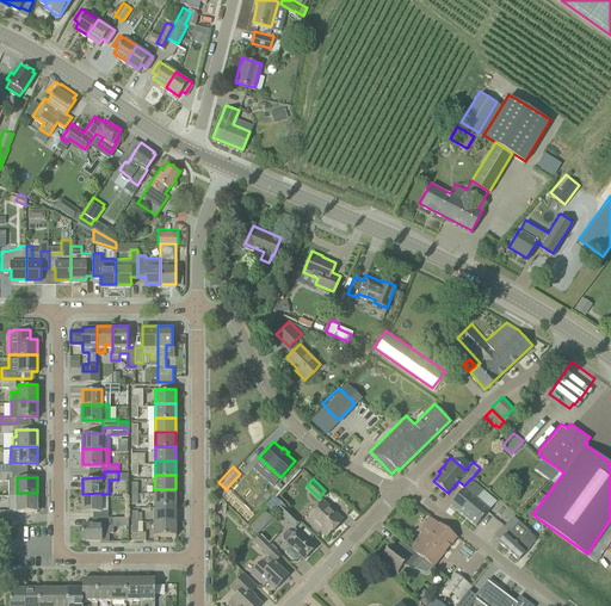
[(470,478),(464,486),(450,502),(451,502),(476,524),(489,507),(476,496),(483,488),(471,478),(470,480),(470,478)]
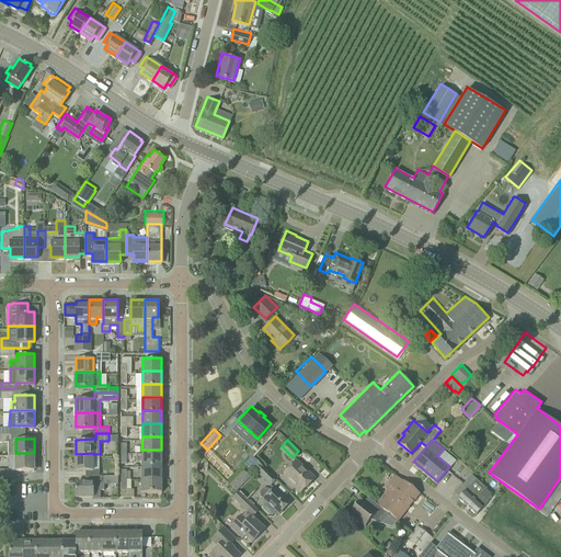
[(161,450),(141,450),(141,463),(161,464),(161,450)]
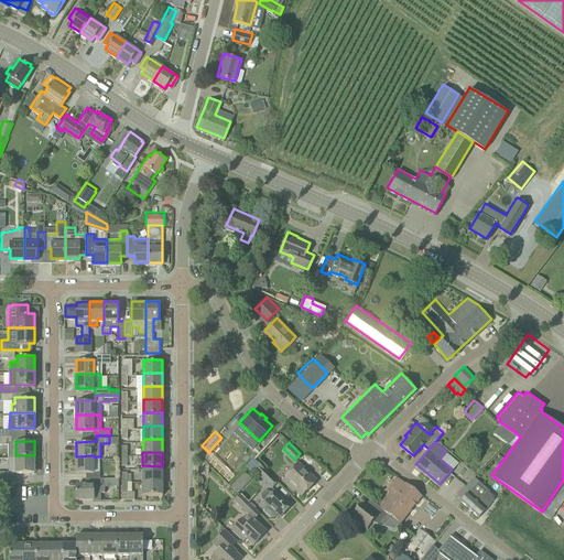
[(8,455),(8,470),(11,470),(15,470),(15,471),(34,471),(34,455),(15,455),(8,455)]
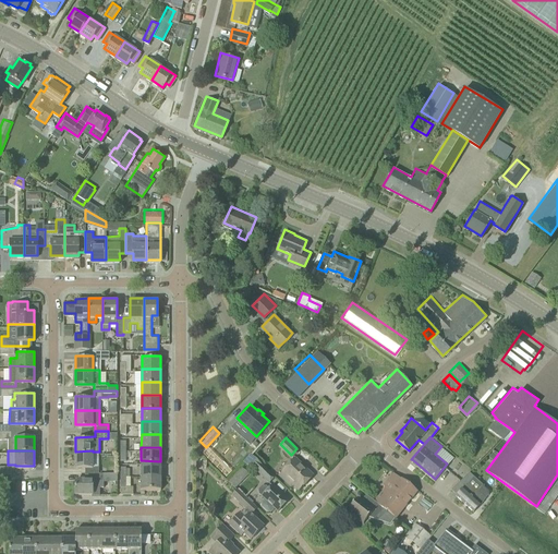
[(85,466),(85,471),(99,471),(99,465),(92,465),(93,452),(93,450),(75,452),(75,466),(85,466)]
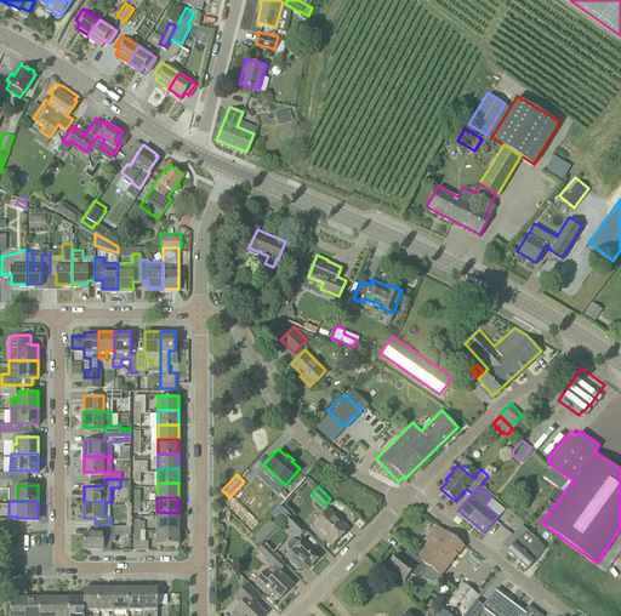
[(325,535),(332,542),(347,526),(328,507),(314,522),(320,528),(317,531),(324,537),(325,535)]
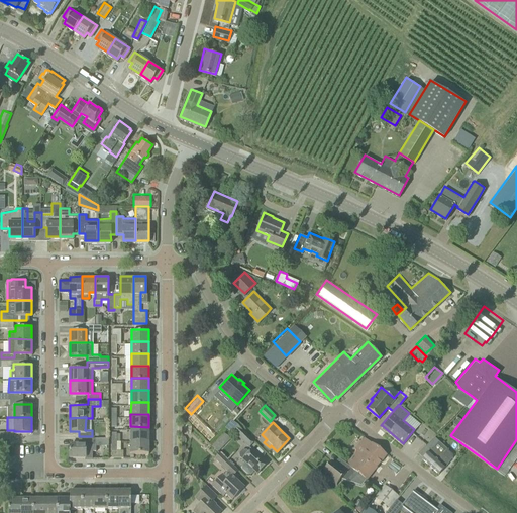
[(148,439),(148,427),(130,426),(130,439),(148,439)]
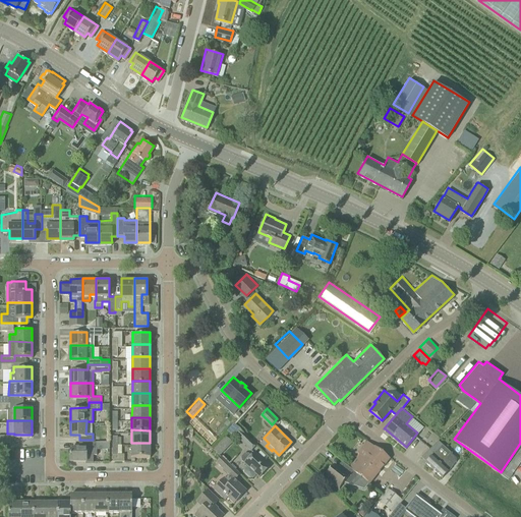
[(251,448),(255,443),(244,432),(240,437),(251,448)]
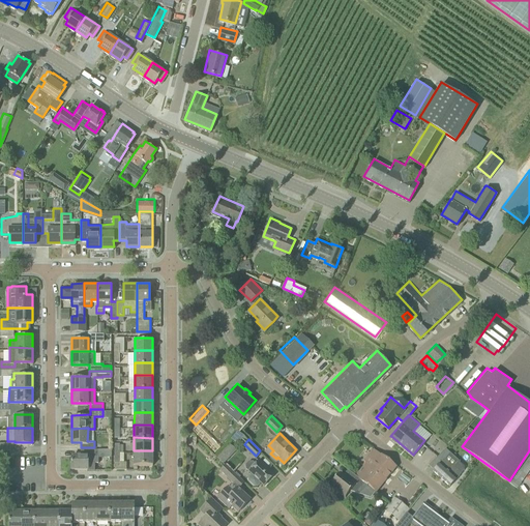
[(224,462),(235,447),(226,440),(214,455),(224,462)]
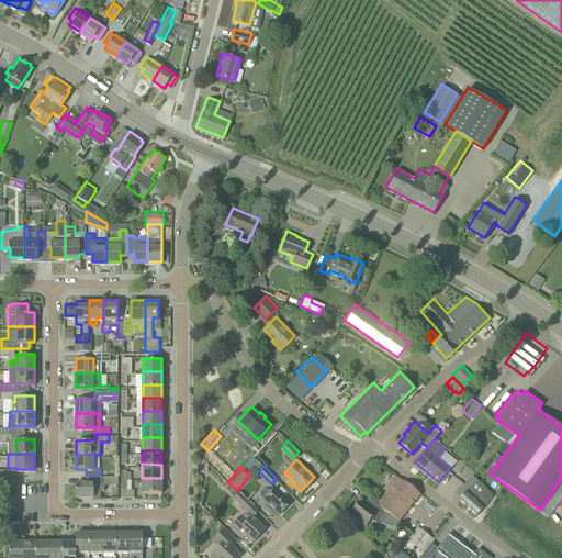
[(471,475),(470,475),(461,483),(467,488),(459,497),(476,513),(483,506),(492,495),(492,492),(485,487),(486,486),(472,473),(471,475)]
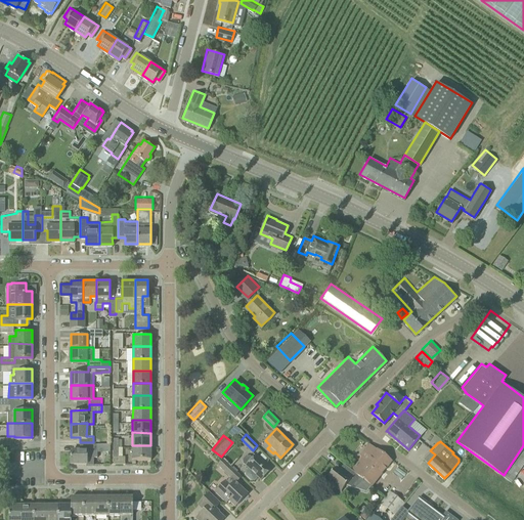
[(97,442),(93,442),(80,442),(80,448),(71,448),(71,462),(86,462),(86,456),(97,456),(97,448),(97,442)]
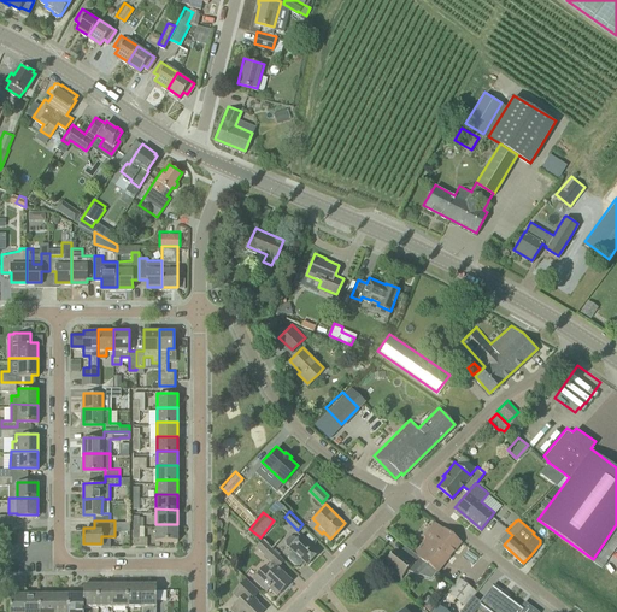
[(177,539),(177,524),(156,524),(156,539),(177,539)]
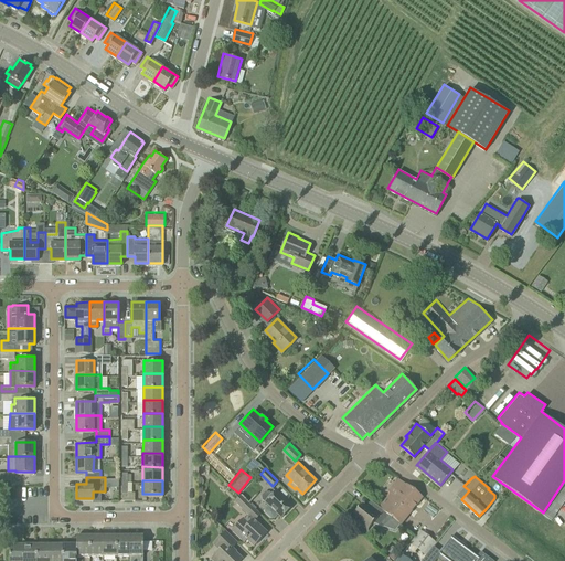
[(380,505),(391,514),(401,521),(422,495),(406,483),(396,495),(391,490),(380,505)]
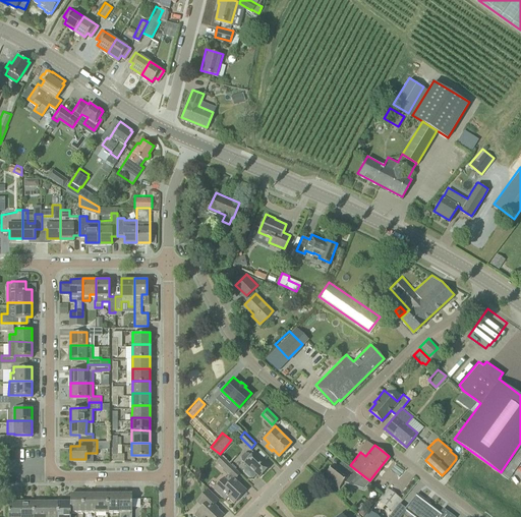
[(259,474),(269,465),(254,451),(251,454),(248,451),(244,451),(241,454),(241,458),(247,463),(244,467),(244,470),(250,475),(252,475),(256,472),(259,474)]
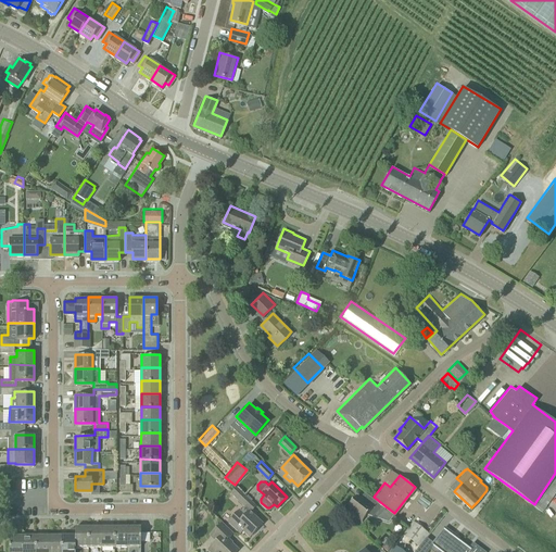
[(245,503),(251,498),(237,485),(231,490),(245,503)]
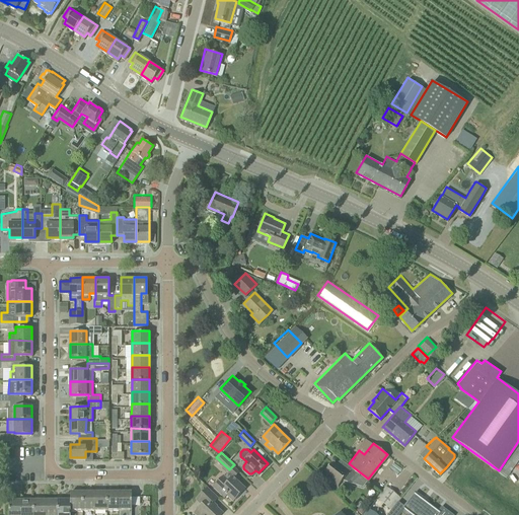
[(338,485),(343,479),(352,481),(359,471),(349,463),(342,458),(341,458),(342,459),(338,464),(332,460),(323,472),(338,485)]
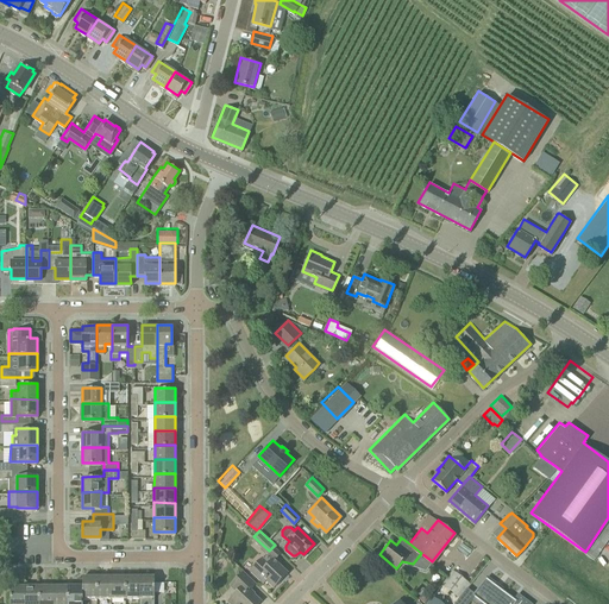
[(265,578),(274,585),(288,571),(272,557),(271,558),(267,553),(263,557),(262,555),(250,568),(263,580),(265,578)]
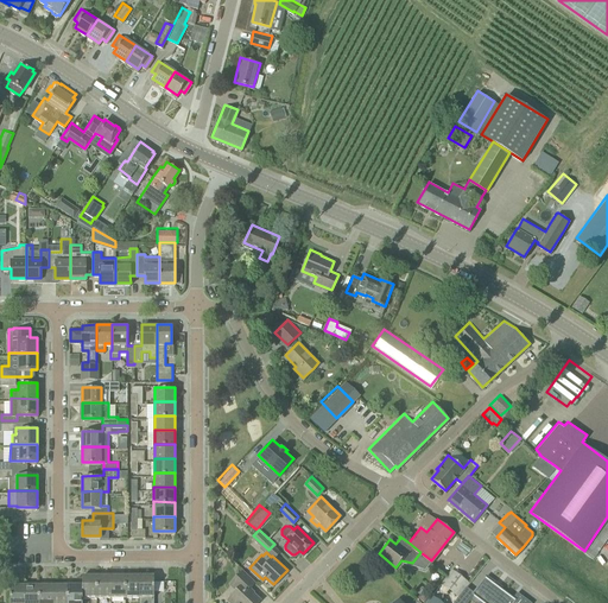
[(447,602),(466,577),(451,566),(432,594),(447,602)]
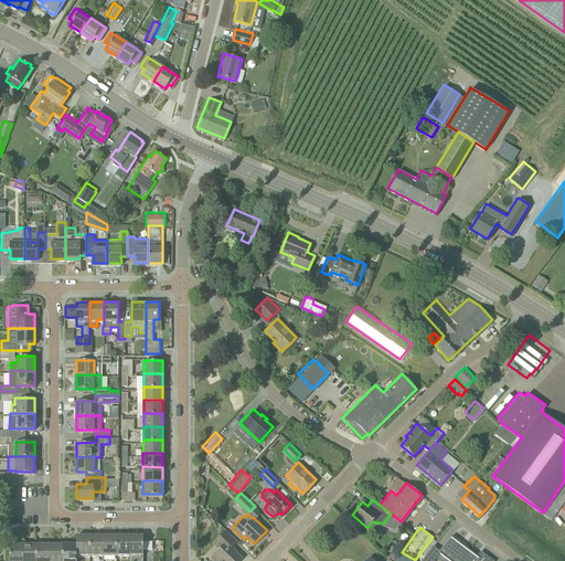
[(213,541),(220,548),(212,557),(216,560),(236,560),(242,557),(231,547),(236,540),(225,529),(213,541)]
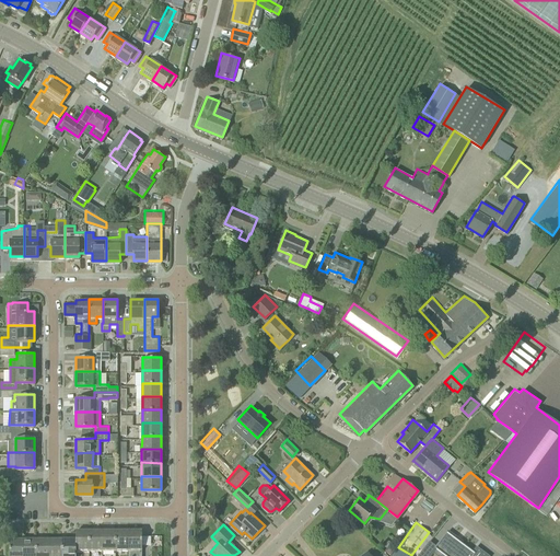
[(89,548),(89,529),(76,529),(76,537),(76,548),(89,548)]
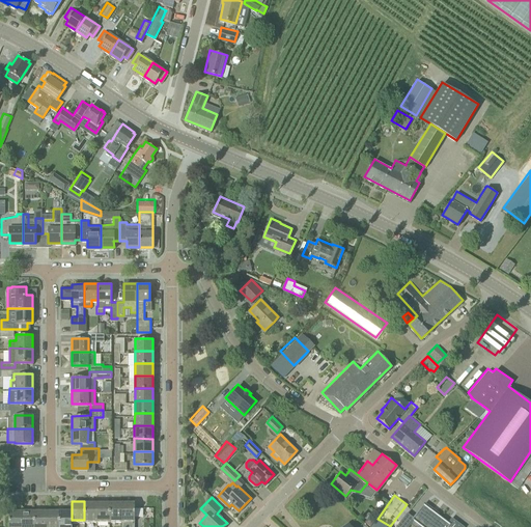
[(96,520),(96,501),(84,501),(84,520),(96,520)]
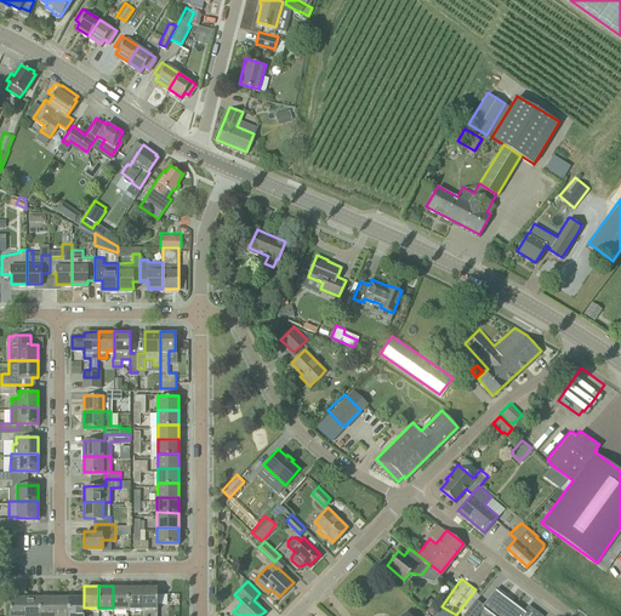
[(127,608),(127,586),(113,586),(113,608),(127,608)]
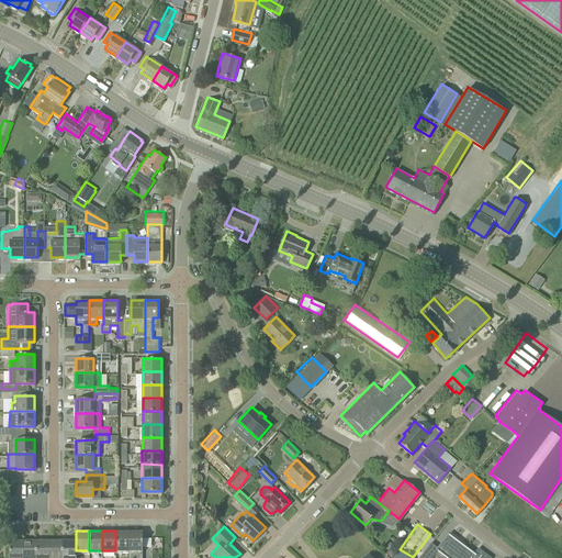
[(128,550),(128,531),(115,531),(115,550),(128,550)]
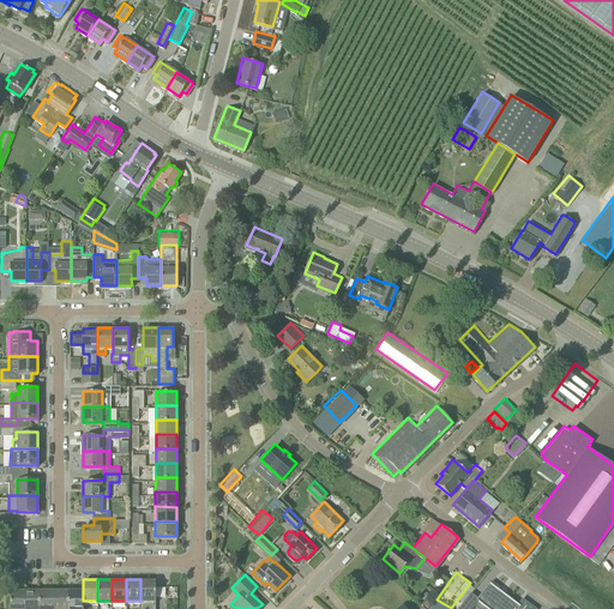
[(140,601),(142,601),(156,601),(156,579),(140,579),(140,601)]
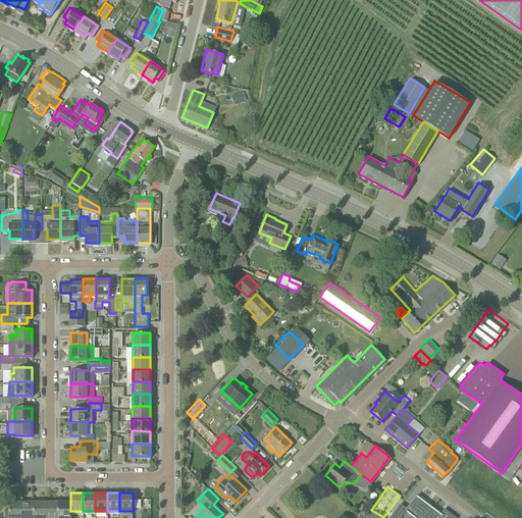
[(455,517),(456,517),(444,508),(439,512),(424,500),(425,499),(417,493),(406,507),(400,502),(386,517),(400,517),(404,514),(409,517),(455,517)]
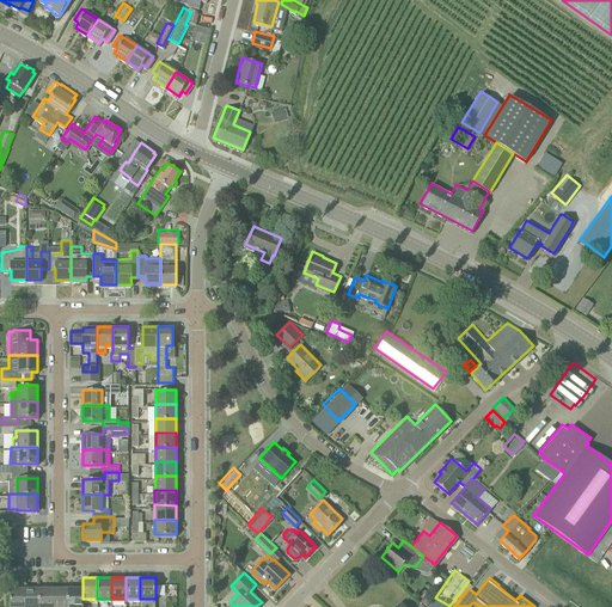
[(25,606),(25,587),(11,587),(10,606),(25,606)]
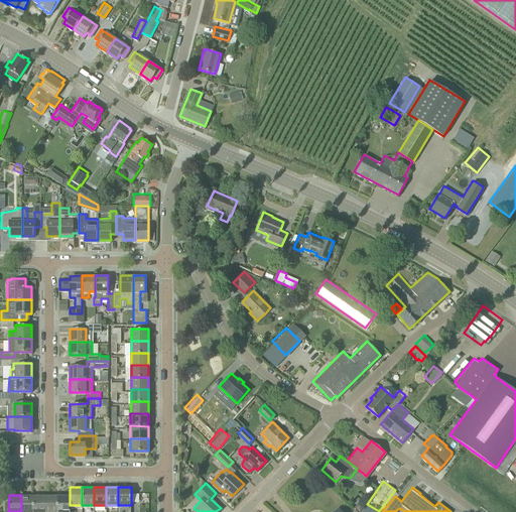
[(33,511),(33,495),(21,495),(21,511),(33,511)]
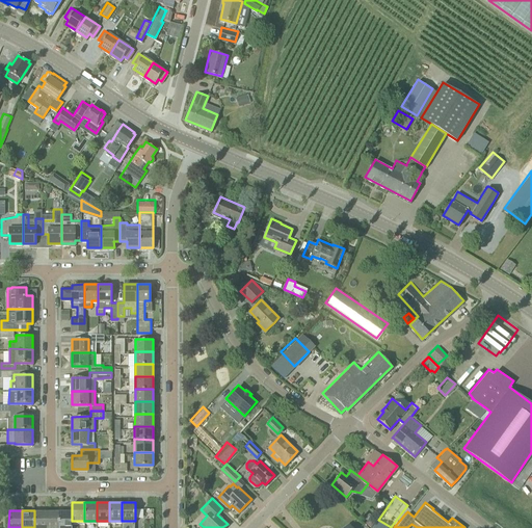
[(47,527),(47,510),(34,510),(34,527),(47,527)]
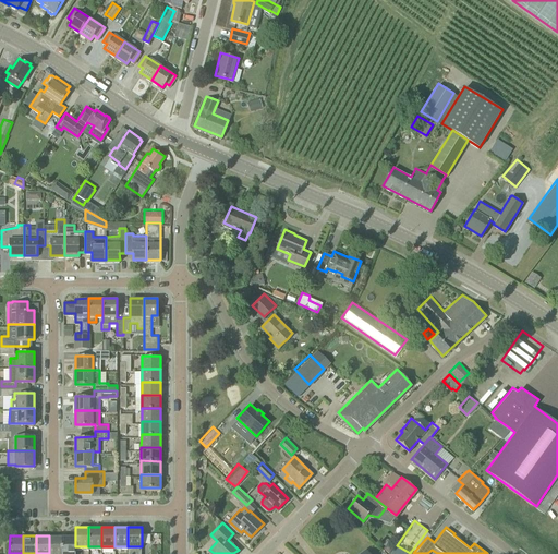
[(49,536),(49,553),(62,553),(62,536),(49,536)]
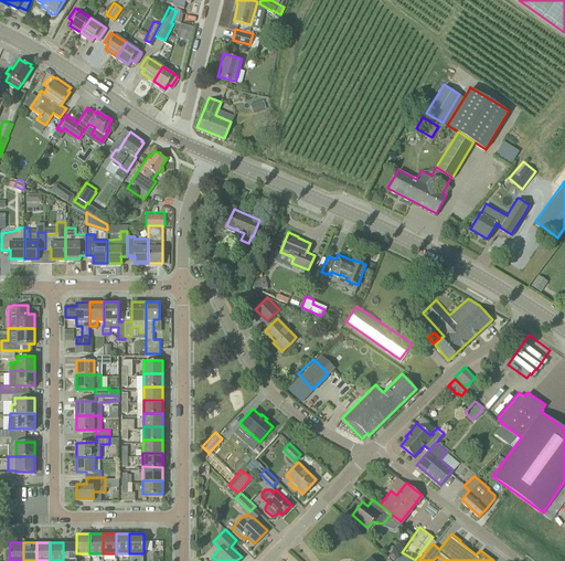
[(63,542),(63,560),(76,560),(76,553),(76,542),(63,542)]
